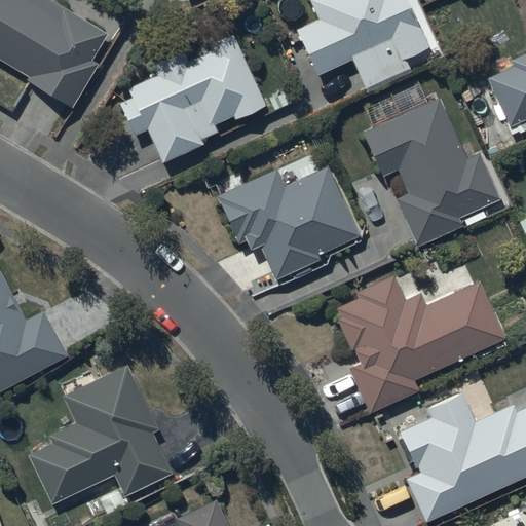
[(0,0),(0,59),(28,76),(26,80),(69,106),(96,63),(89,59),(105,34),(48,0),(0,0)]
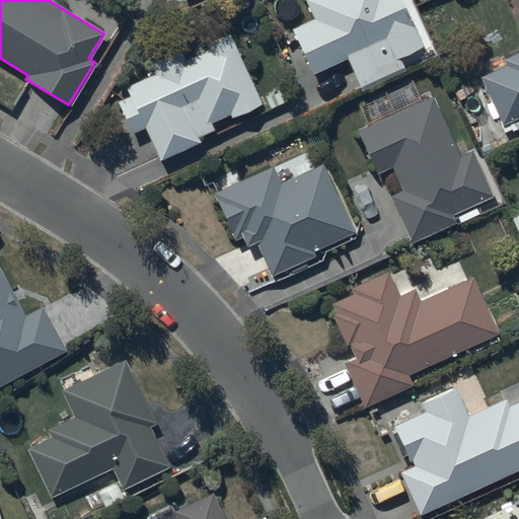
[(304,0),(313,18),(291,29),(311,75),(347,59),(362,91),(403,72),(397,58),(420,48),(397,0),(304,0)]
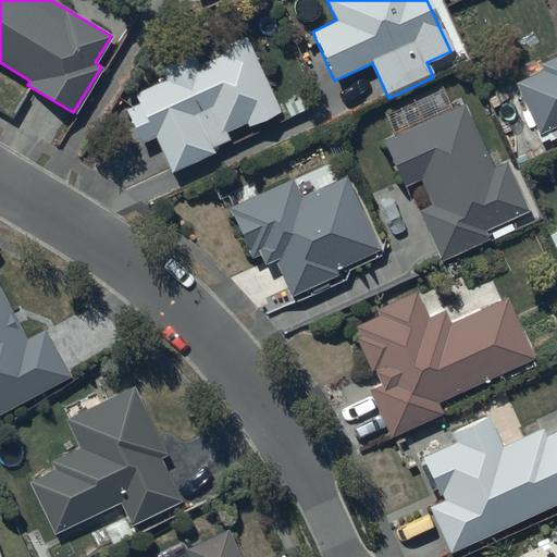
[(279,111),(244,37),(218,50),(219,53),(197,63),(193,53),(158,69),(163,81),(134,94),(138,104),(125,110),(140,144),(155,137),(171,173),(214,153),(211,147),(227,140),(224,132),(245,123),(247,126),(279,111)]
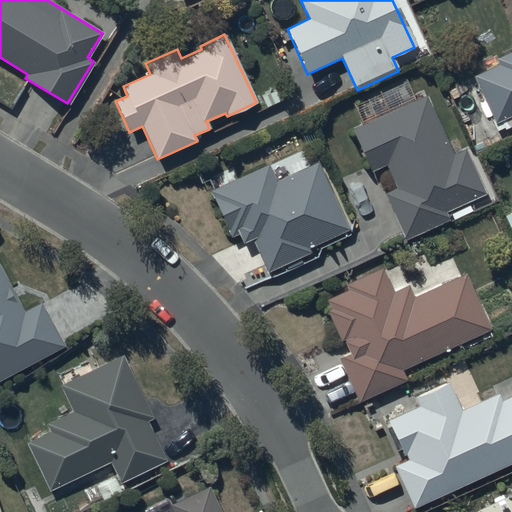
[(499,65),(474,75),(495,122),(511,114),(511,50),(495,57),(499,65)]
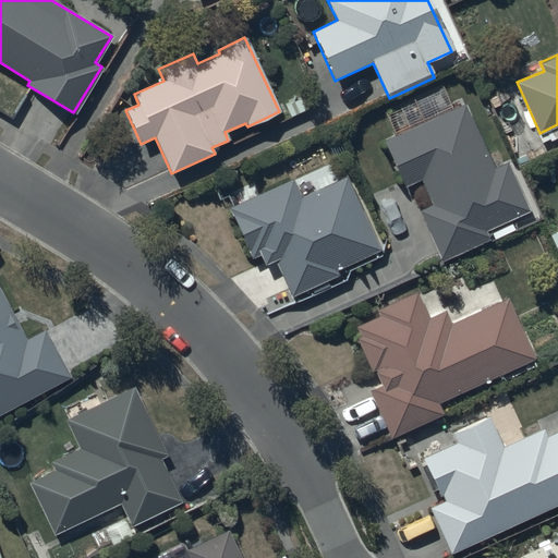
[(395,134),(384,140),(404,186),(421,180),(433,205),(419,211),(440,261),(488,239),(485,231),(530,211),(508,161),(494,168),(465,106),(425,123),(414,99),(385,112),(395,134)]
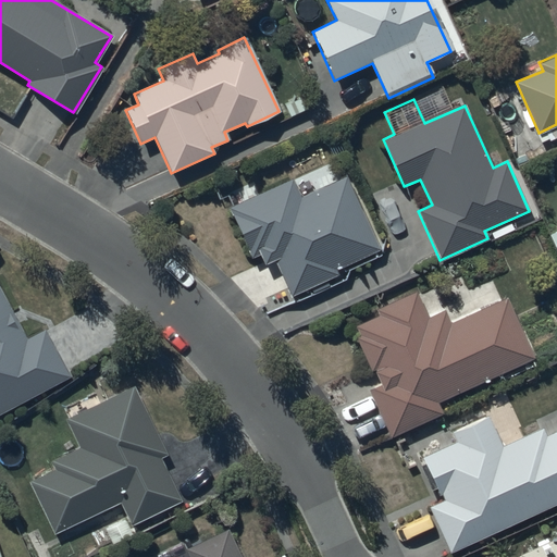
[(292,178),(227,207),(250,260),(259,256),(263,265),(274,261),(289,297),(339,275),(336,270),(380,251),(347,176),(300,197),(292,178)]
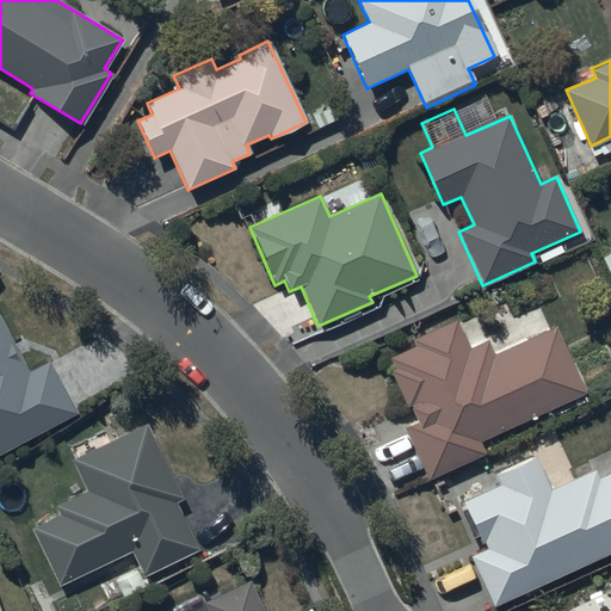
[(0,454),(74,415),(47,362),(29,371),(0,315),(0,454)]
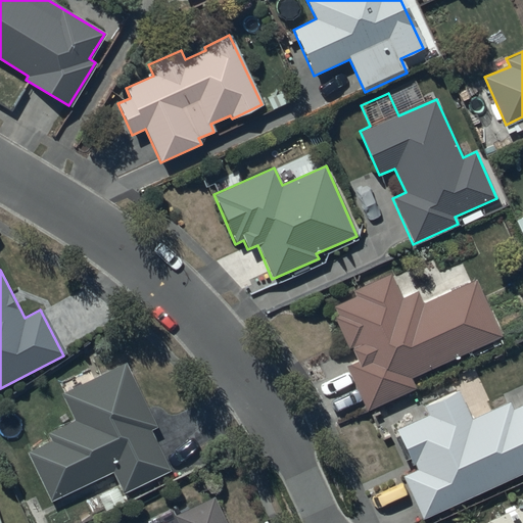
[(413,377),(501,337),(474,280),(423,303),(417,291),(400,298),(390,275),(352,292),(354,295),(333,305),(337,314),(333,316),(349,349),(351,348),(357,362),(345,368),(366,412),(417,388),(413,377)]
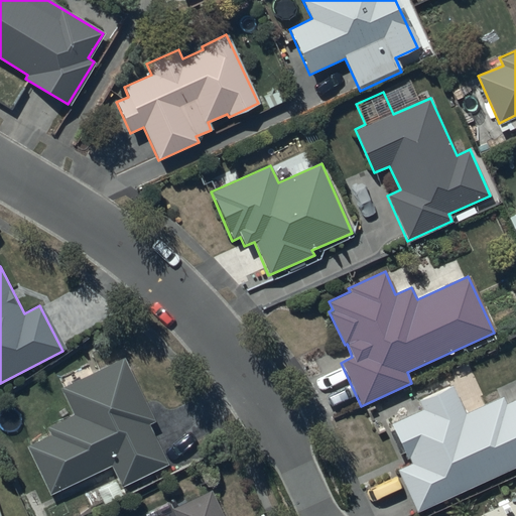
[(123,359),(59,389),(72,414),(46,426),(50,435),(26,446),(48,494),(111,465),(121,486),(166,465),(147,424),(153,422),(123,359)]
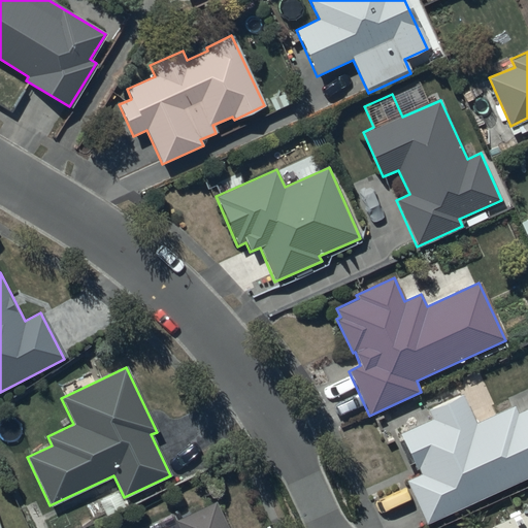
[(405,481),(425,523),(527,476),(527,406),(518,411),(514,404),(475,422),(462,393),(427,408),(431,419),(399,433),(415,469),(417,468),(420,474),(405,481)]
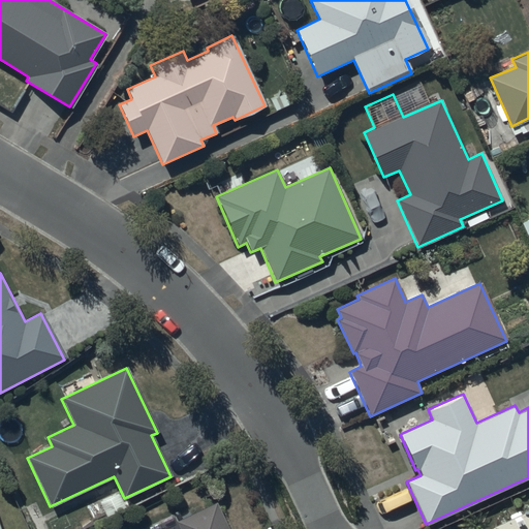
[(226,528),(215,503),(176,522),(178,528),(226,528)]
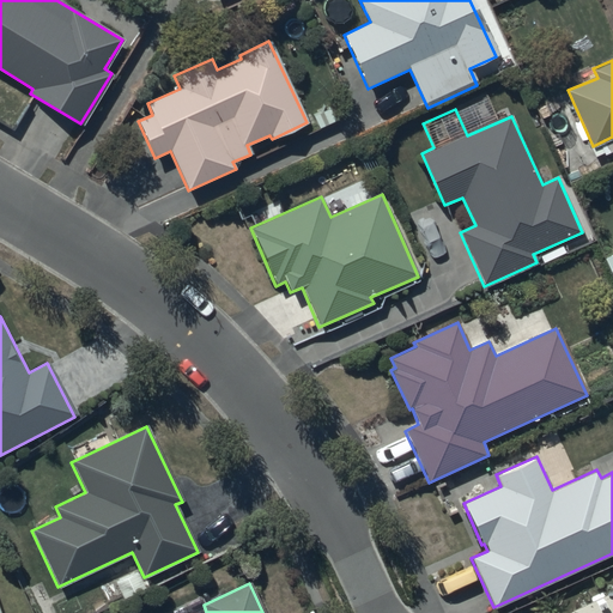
[(612,612),(612,586),(610,588),(608,586),(586,595),(587,599),(566,608),(569,612),(612,612)]
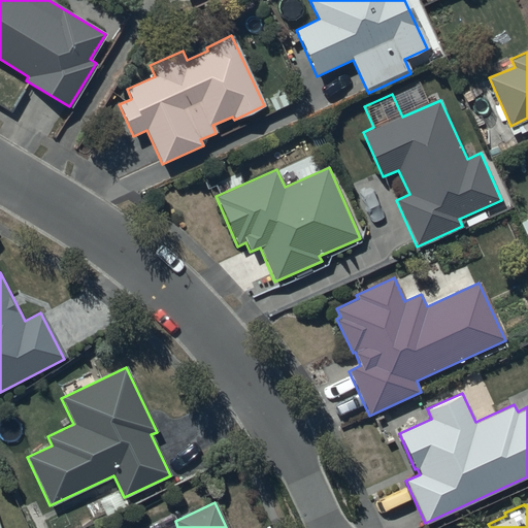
All buildings are outlined.
